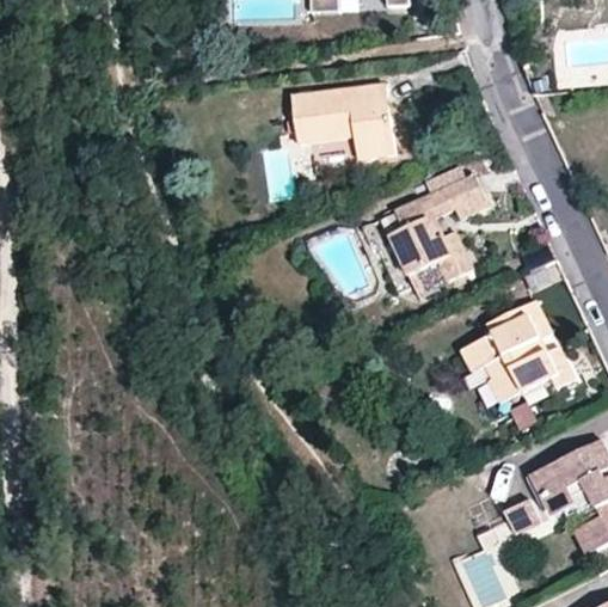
[(309,0),(311,12),(338,11),(337,0),(309,0)]
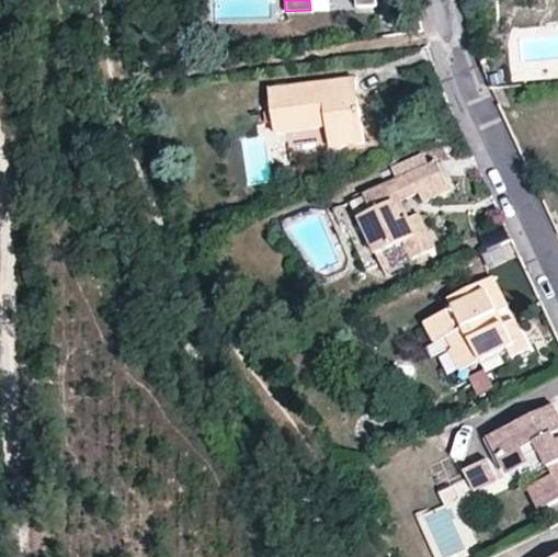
[(273,131),(283,129),(322,124),(326,145),(359,140),(351,75),(266,86),(269,106),(262,108),(263,118),(271,117),(273,131)]
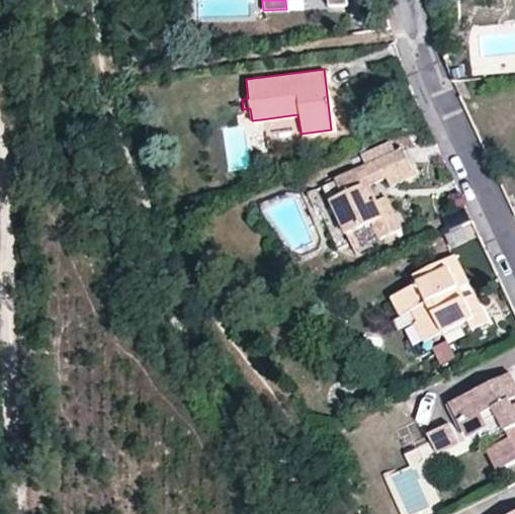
[(332,137),(331,130),(301,134),(297,114),(261,119),(264,146),(332,137)]
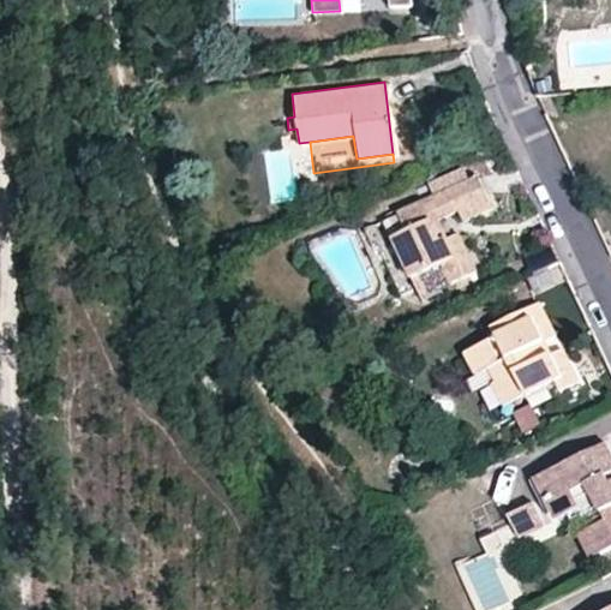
[(431,192),(394,210),(402,229),(390,235),(409,277),(429,269),(438,264),(447,279),(472,267),(455,232),(445,235),(437,217),(455,209),(459,217),(486,203),(472,172),(463,177),(459,166),(425,181),(431,192)]
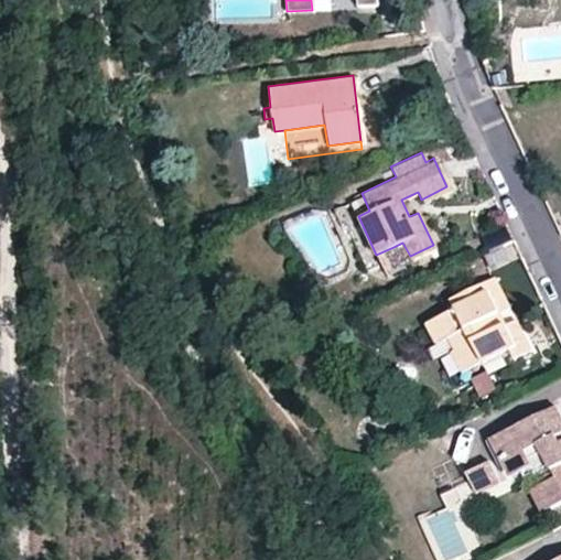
[(362,193),(345,202),(354,219),(358,216),(369,211),(362,193)]
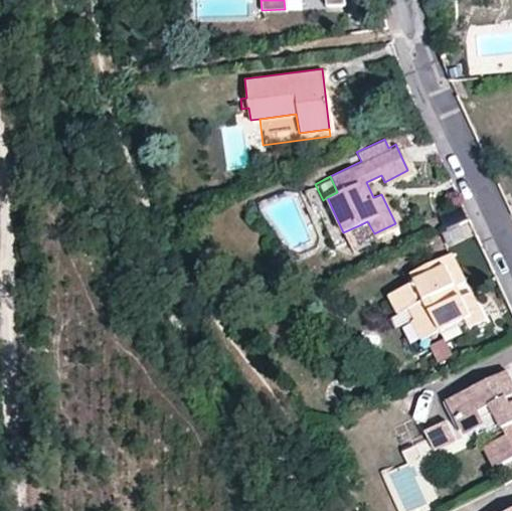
[(365,240),(359,225),(343,232),(350,247),(365,240)]
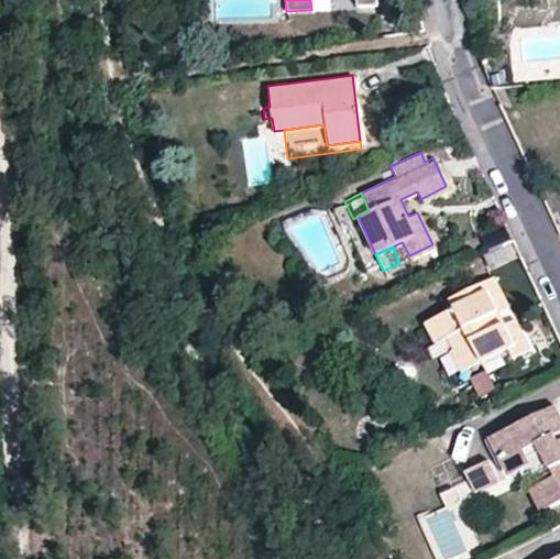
[(451,308),(424,321),(434,341),(446,336),(451,349),(449,350),(459,370),(506,347),(509,354),(527,346),(512,317),(503,321),(497,309),(506,304),(491,275),(447,297),(451,308)]
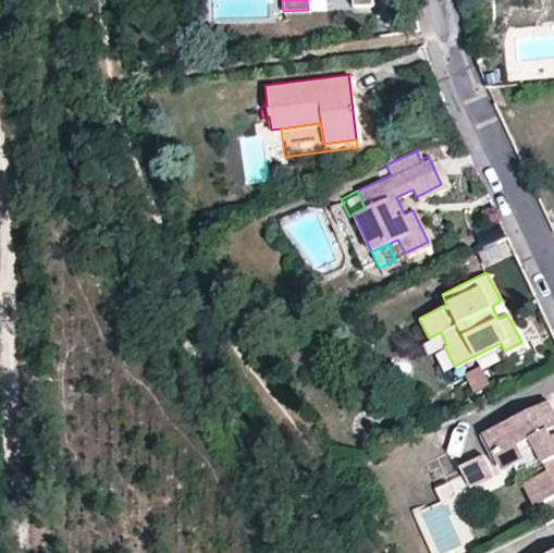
[(553,408),(550,401),(488,432),(503,468),(524,457),(521,451),(517,444),(530,438),(532,445),(546,470),(531,478),(542,499),(553,492),(553,433),(553,434),(549,428),(553,425),(553,408)]
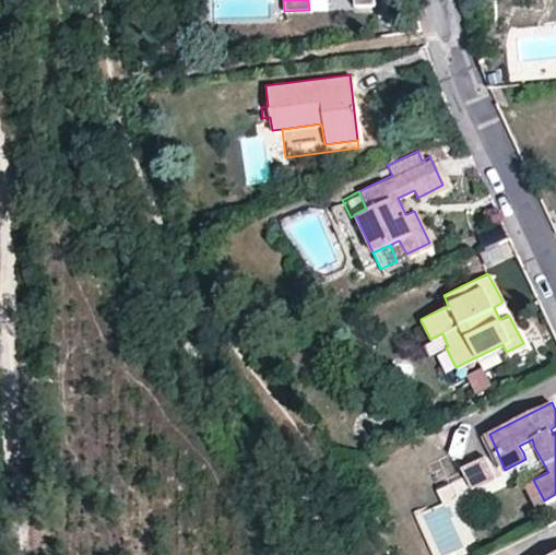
[(523,452),(534,447),(532,439),(519,446),(523,452)]
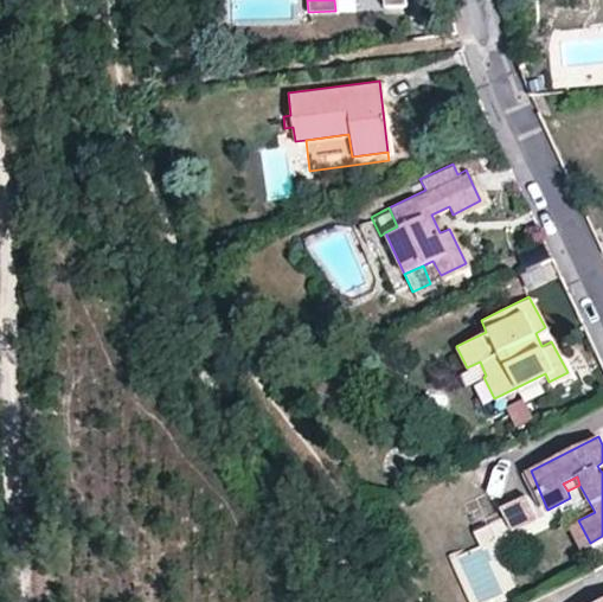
[(526,497),(502,507),(511,526),(534,516),(526,497)]
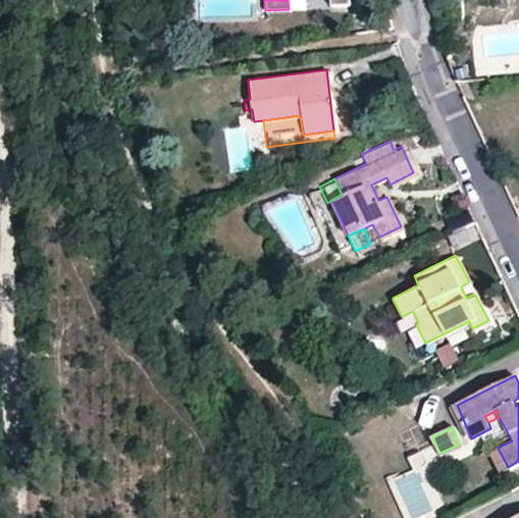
[(500,471),(508,467),(498,448),(489,452),(500,471)]
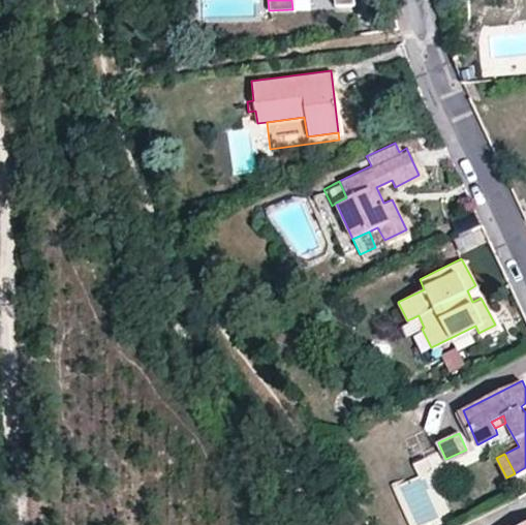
[(431,468),(426,456),(412,462),(419,474),(431,468)]
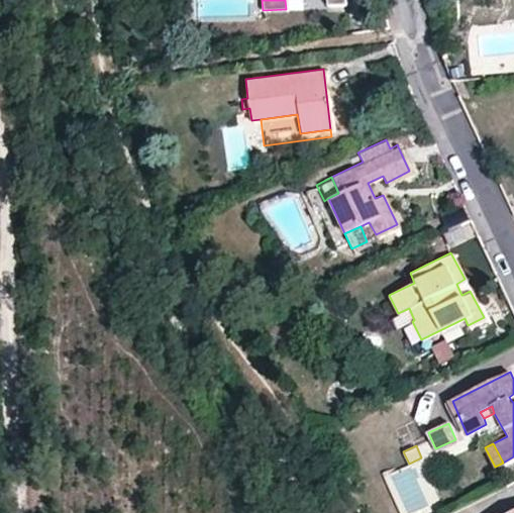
All buildings are outlined.
